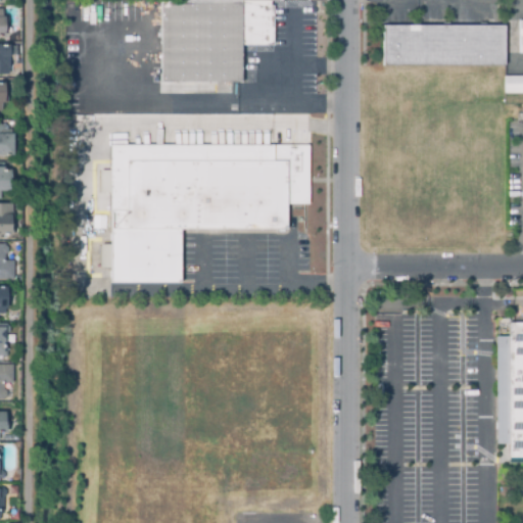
[(240,82),(160,82),(160,2),(177,2),(177,0),(282,0),(282,1),(270,1),(270,5),(273,5),(273,45),(240,45),(240,82)]
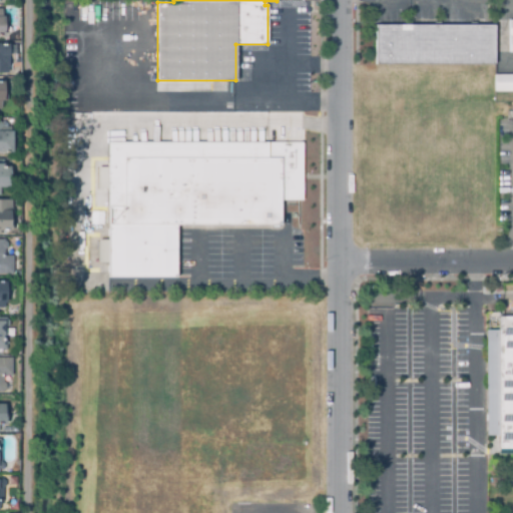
[(495,64),(376,64),(376,25),(495,25),(495,64)]
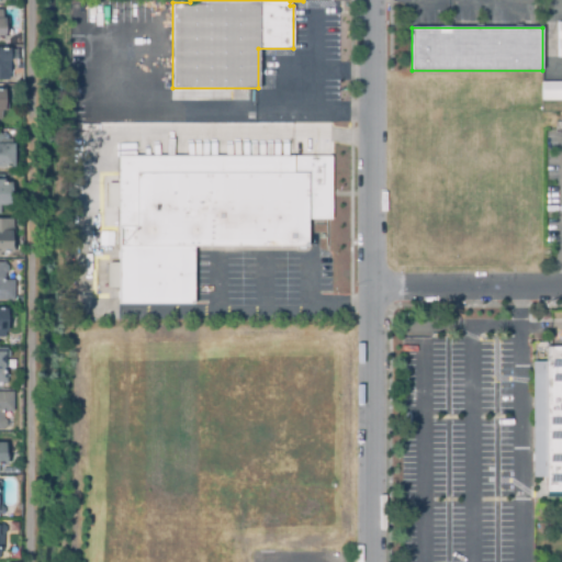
[(10,80),(0,80),(0,48),(10,48),(10,80)]
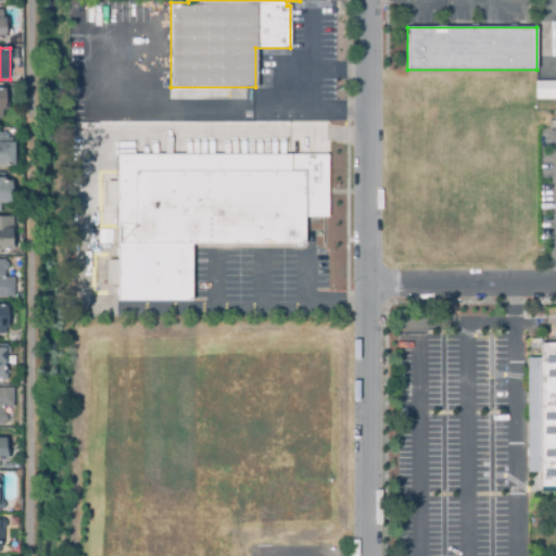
[(555,100),(536,100),(536,80),(555,80),(555,100)]
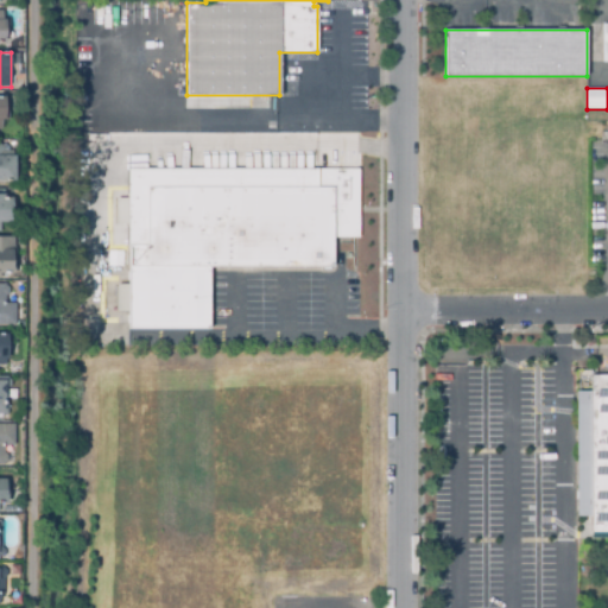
[(0,181),(0,144),(1,144),(6,150),(14,149),(13,156),(16,156),(16,181),(0,181)]
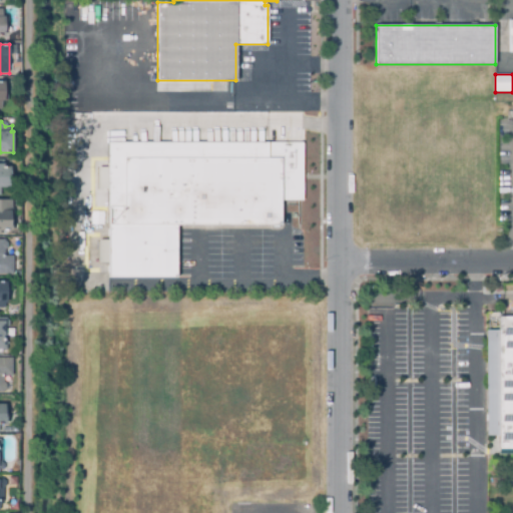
[(175,278),(107,278),(107,262),(97,263),(97,239),(107,239),(107,189),(97,189),(97,166),(108,166),(108,143),(303,142),(303,200),(281,200),(281,224),(175,225),(175,278)]
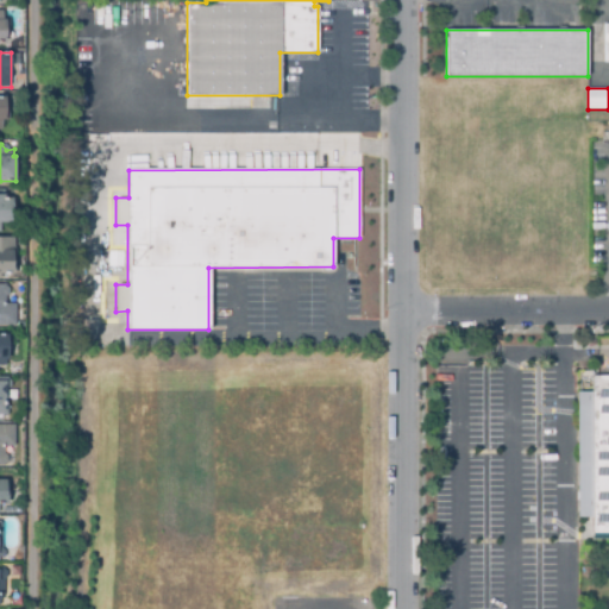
[(0,231),(0,189),(5,189),(5,196),(13,196),(13,207),(11,207),(11,223),(0,223),(1,231),(0,231)]
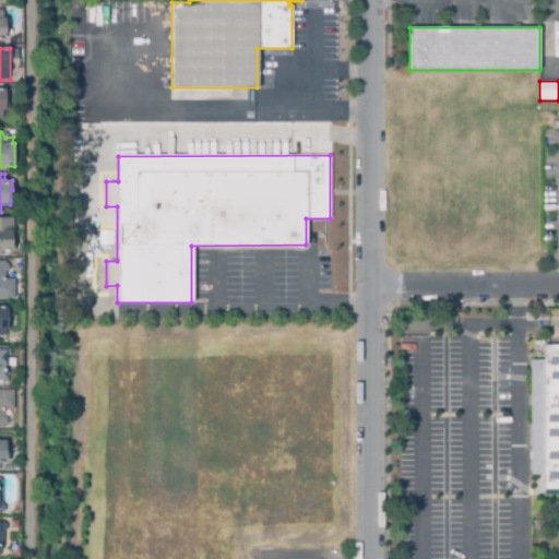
[(0,254),(0,217),(12,217),(12,254),(0,254)]
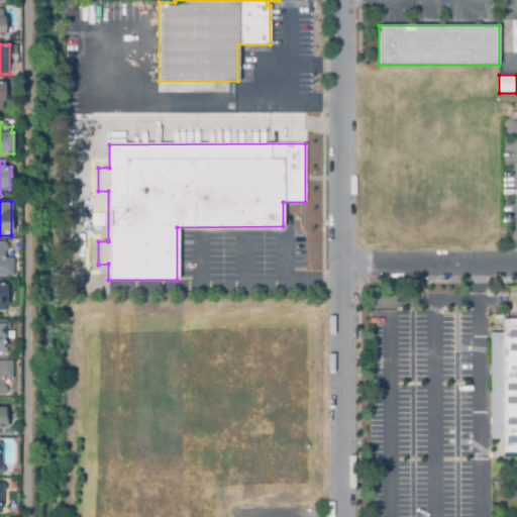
[(0,275),(0,241),(5,241),(5,243),(7,244),(8,249),(4,251),(4,257),(13,256),(13,275),(0,275)]
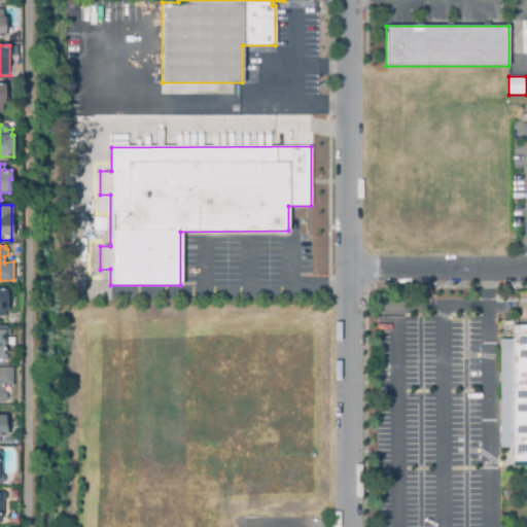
[(526,465),(513,465),(513,447),(499,447),(499,338),(512,339),(512,324),(526,324),(526,465)]
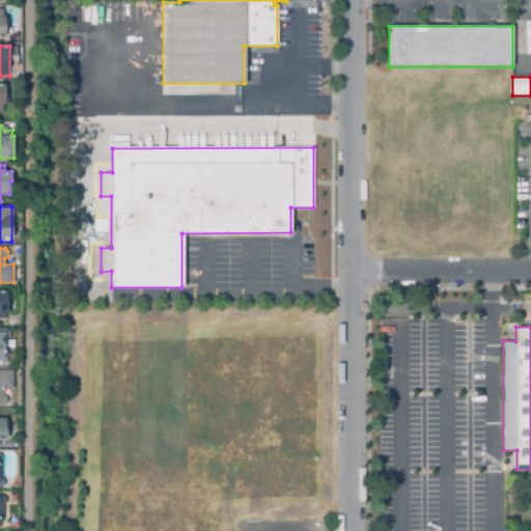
[(0,328),(6,328),(10,332),(10,335),(6,339),(6,361),(0,361),(0,328)]
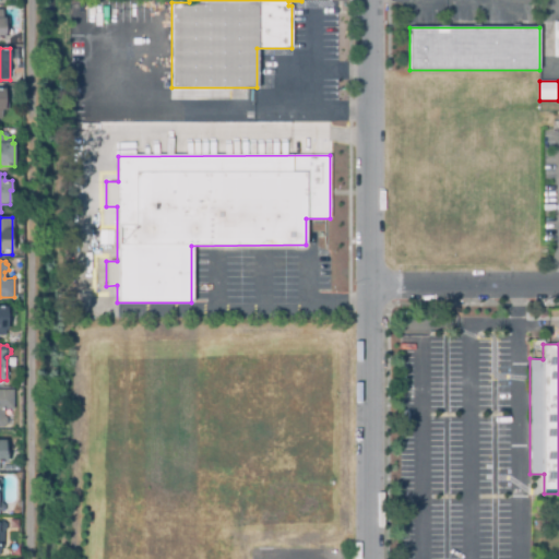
[(415,372),(401,372),(401,361),(415,361),(415,372)]
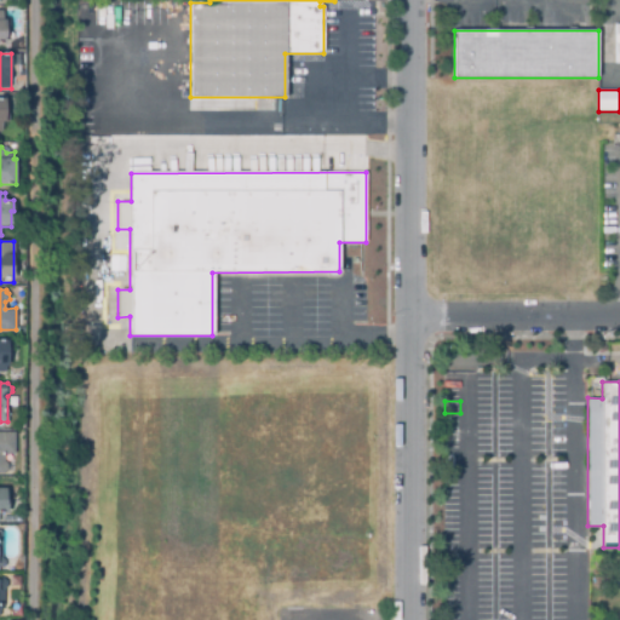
[(5,472),(0,472),(0,431),(16,431),(16,453),(5,454),(5,461),(9,463),(9,469),(5,472)]
